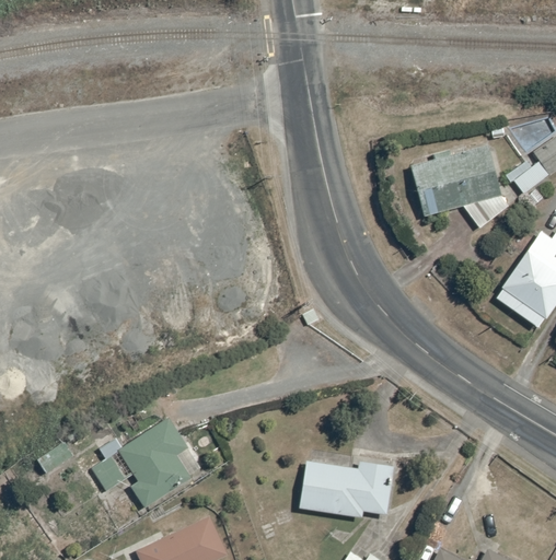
[(555,171),(555,132),(504,174),(509,183),(513,179),(520,189),(531,206),(544,198),(534,185),(555,171)]
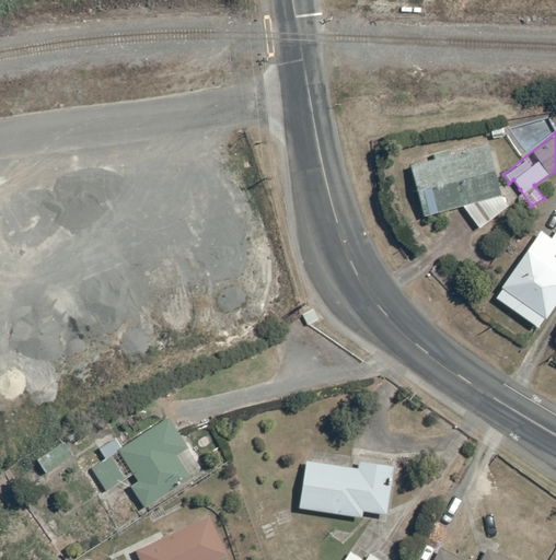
[(493,144),(412,161),(424,214),(461,208),(482,229),(510,202),(502,191),(493,144)]
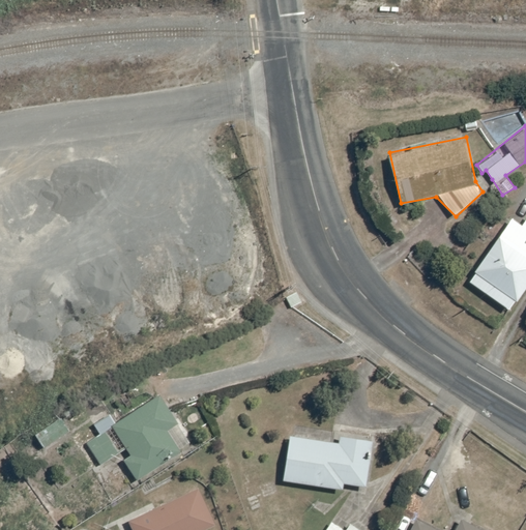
[(472,265),(477,268),(468,282),(512,310),(517,301),(518,302),(525,289),(525,229),(512,219),(500,236),(494,232),(472,265)]
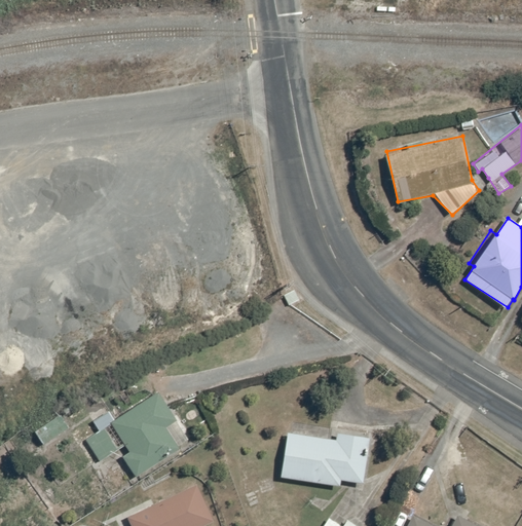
[(190,440),(177,420),(158,391),(116,419),(110,409),(91,422),(99,431),(87,439),(99,459),(125,442),(129,449),(117,456),(123,465),(126,462),(136,476),(181,446),(190,440)]
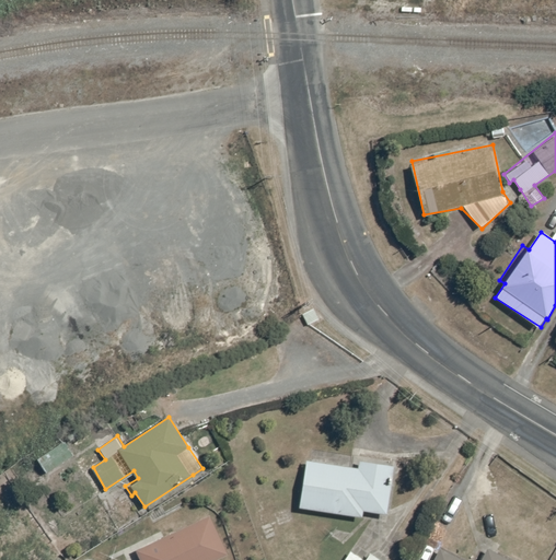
[(57,433),(30,452),(46,476),(73,457),(57,433)]
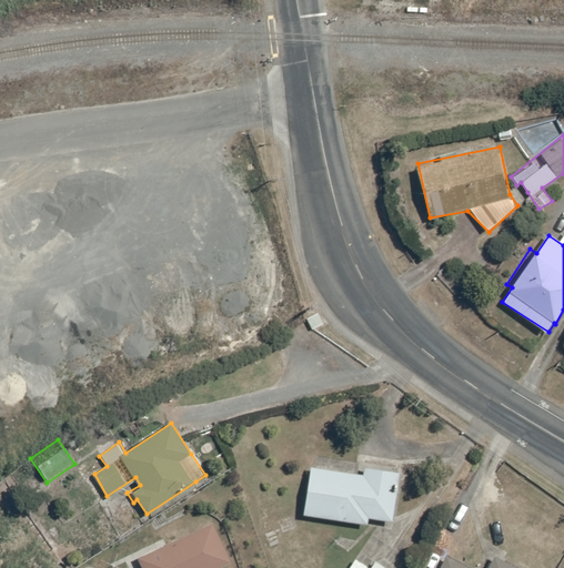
[(363,473),(335,469),(336,459),(326,458),(325,467),(310,465),(303,517),(369,525),(369,518),(394,521),(400,469),(363,465),(363,473)]
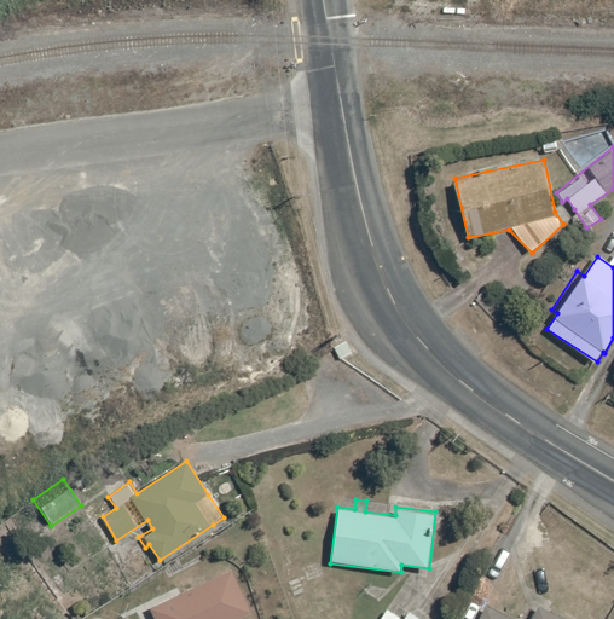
[(230,568),(152,606),(157,618),(242,618),(253,614),(230,568)]
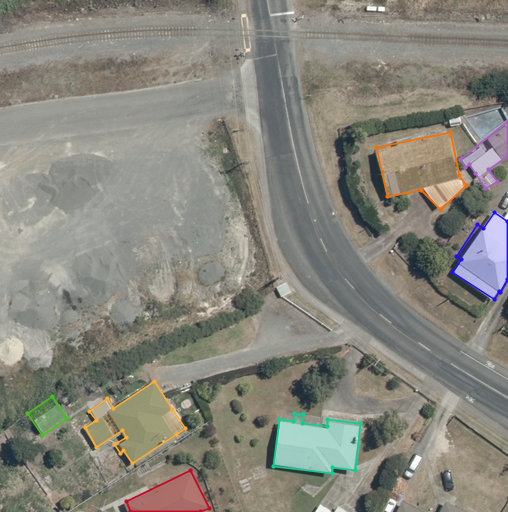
[(468,511),(433,497),(426,511),(424,511),(399,501),(394,511),(468,511)]
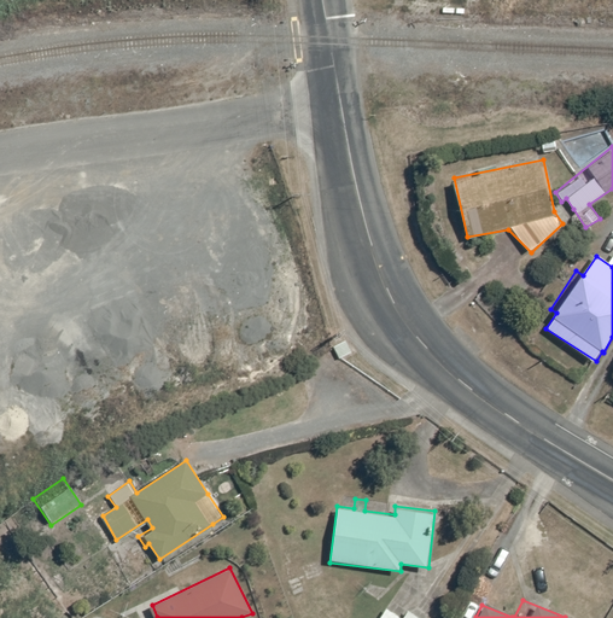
[(400,617),(383,606),(374,617),(419,617),(406,610),(400,617)]
